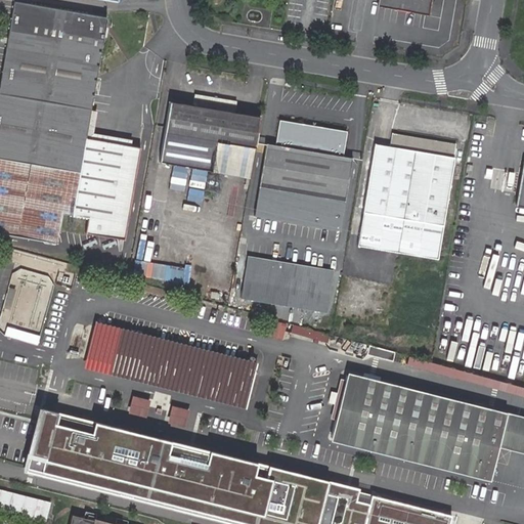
[(381,0),(378,0),(377,6),(380,7),(428,15),(430,0),(427,0),(426,11),(381,3),(381,0)]
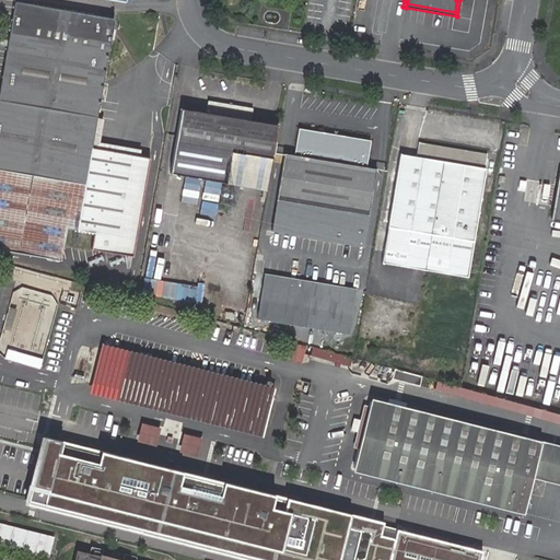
[(407,0),(407,3),(455,12),(456,0),(407,0)]
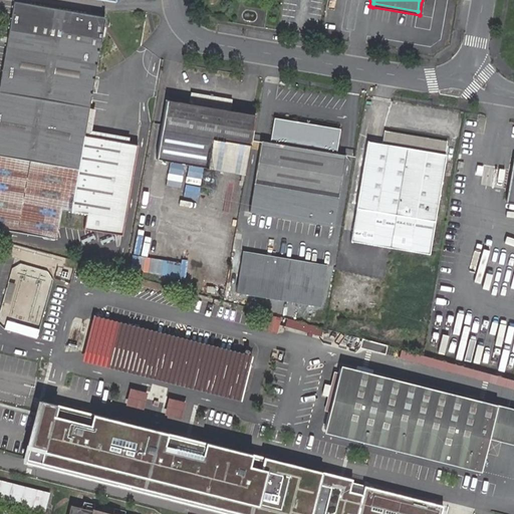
[(83,136),(84,134),(88,106),(103,26),(104,17),(13,1),(0,77),(0,228),(55,239),(60,209),(70,211),(85,214),(82,229),(121,235),(138,145),(83,136)]
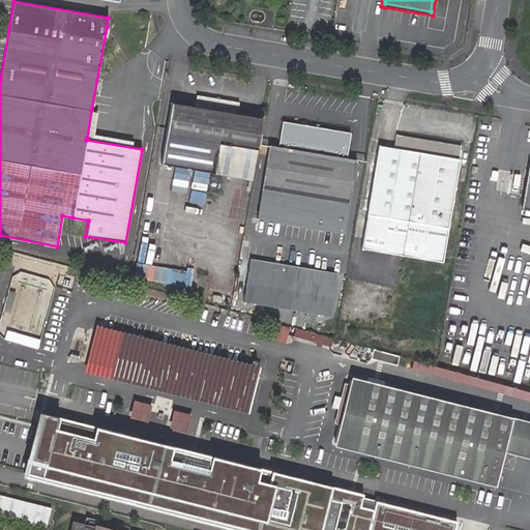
[(219,143),(258,149),(263,118),(260,117),(237,114),(239,102),(197,95),(195,107),(171,102),(167,128),(166,134),(162,164),(214,173),(219,143)]
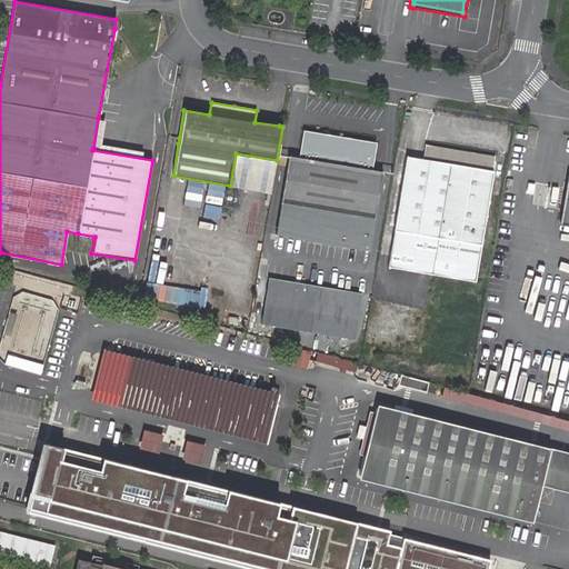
[(276,232),(368,248),(381,171),(371,170),(376,142),(303,130),(299,157),(288,156),(276,232)]
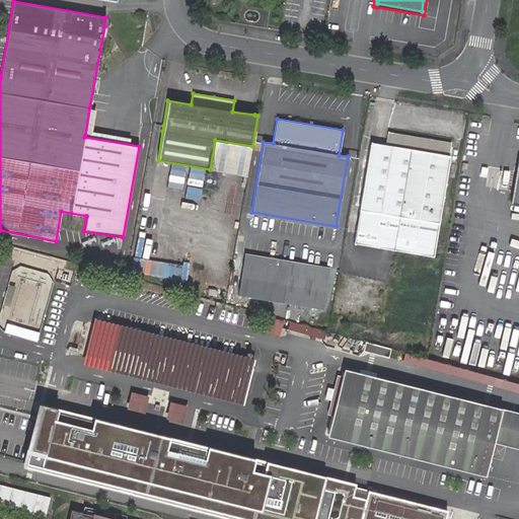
[(433,256),(439,223),(450,156),(448,155),(451,142),(388,132),(385,145),(371,142),(359,210),(355,243),(433,256)]
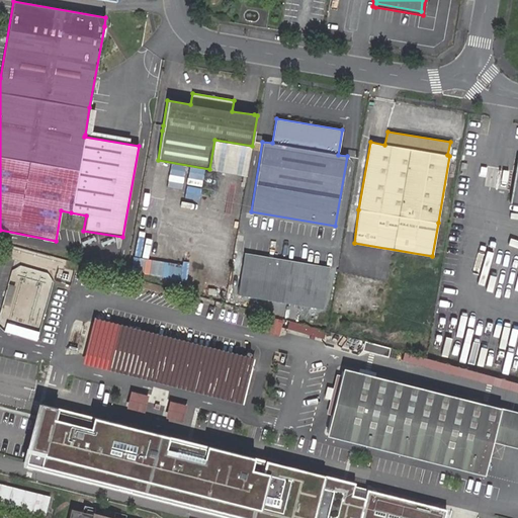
[(247,175),(252,146),(214,140),(209,169),(247,175)]
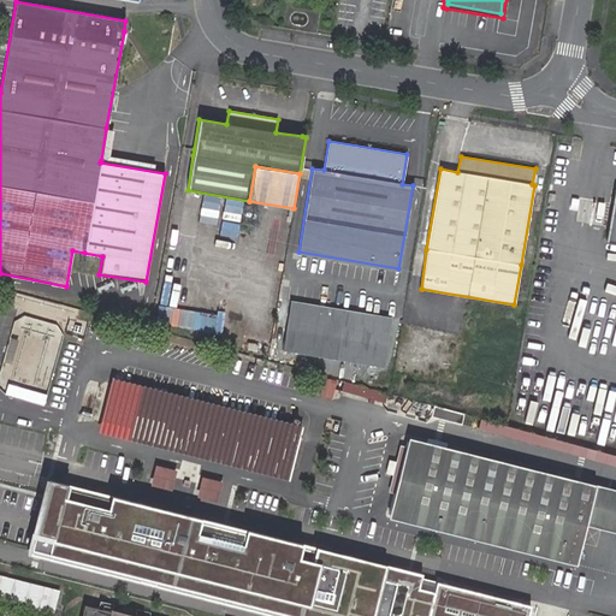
[(615,189),(605,241),(615,242),(615,189)]
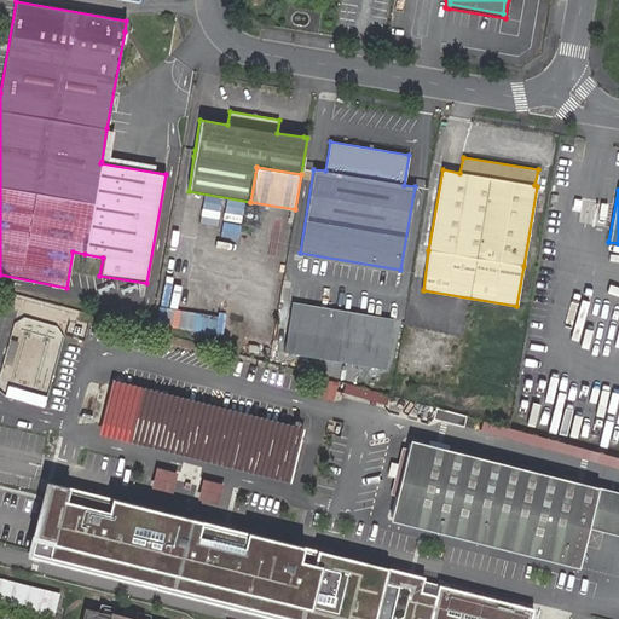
[(393,317),(291,301),(283,352),(385,369),(393,317)]
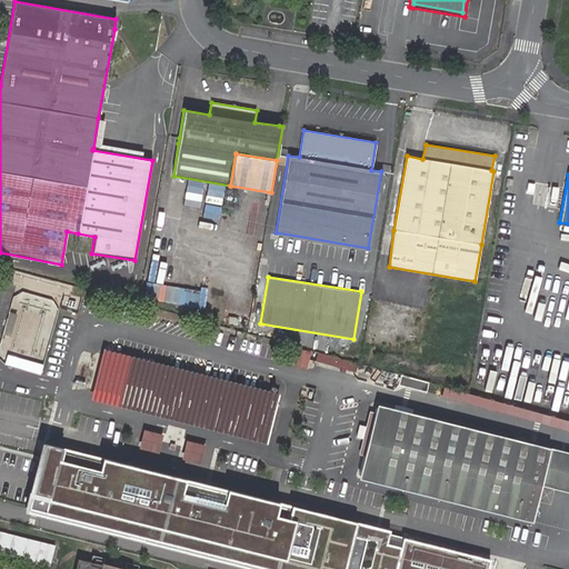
[(102,353),(278,398),(279,392),(262,388),(103,348),(102,353)]
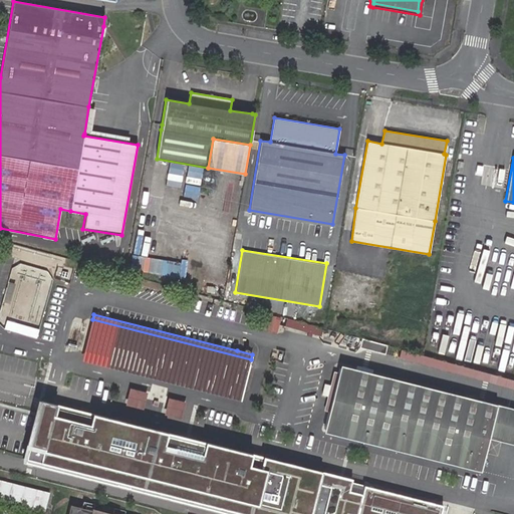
[(266,330),(276,332),(280,317),(270,315),(269,317),(266,330)]
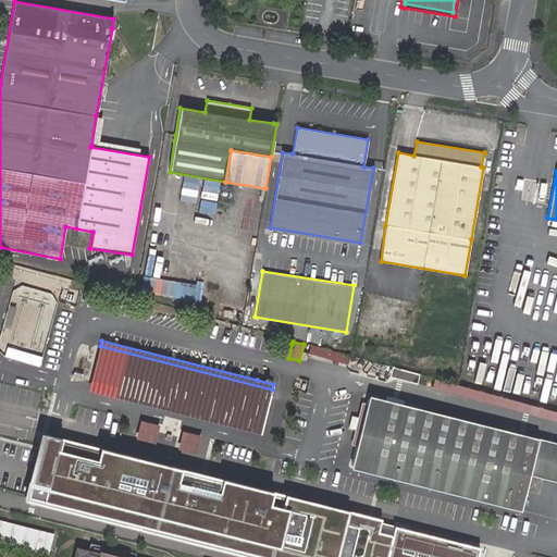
[(349,356),(311,345),(309,351),(347,362),(349,356)]
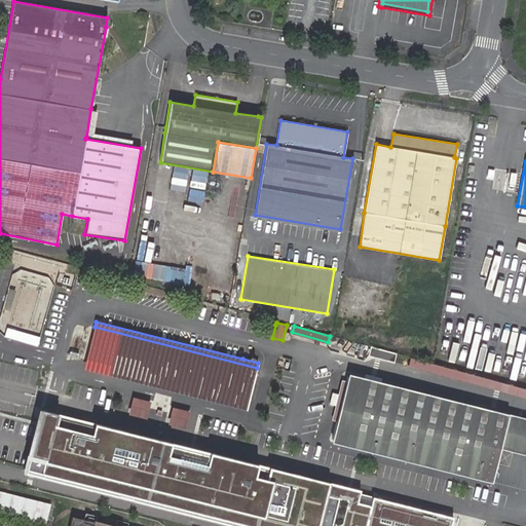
[(86,359),(249,400),(257,368),(95,327),(86,359)]
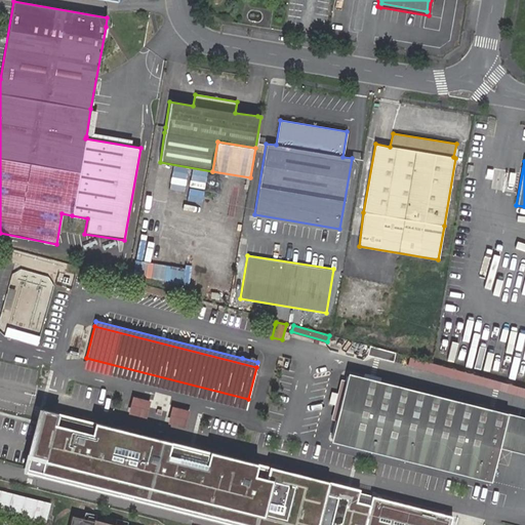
[(396,354),(370,346),(367,356),(394,363),(396,354)]
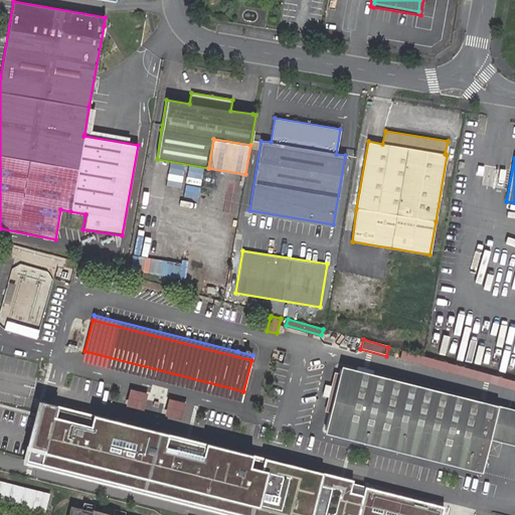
[(514,378),(400,350),(398,358),(514,387),(514,378)]
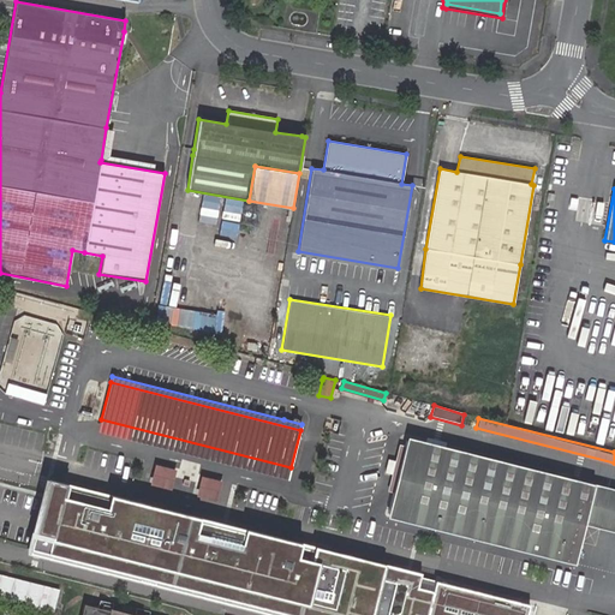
[(288,479),(291,467),(101,419),(97,431),(288,479)]
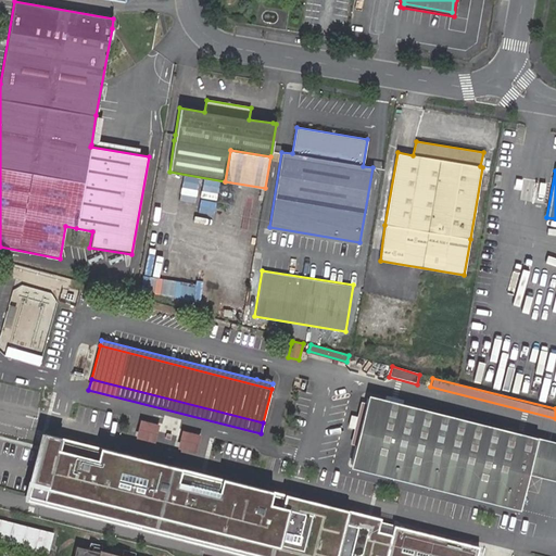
[(530,469),(555,476),(555,445),(367,400),(351,463),(520,505),(530,469)]
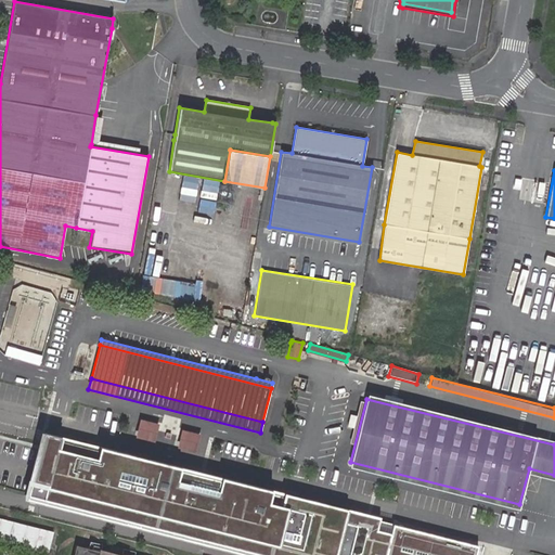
[(136,437),(155,441),(158,423),(140,418),(136,437)]
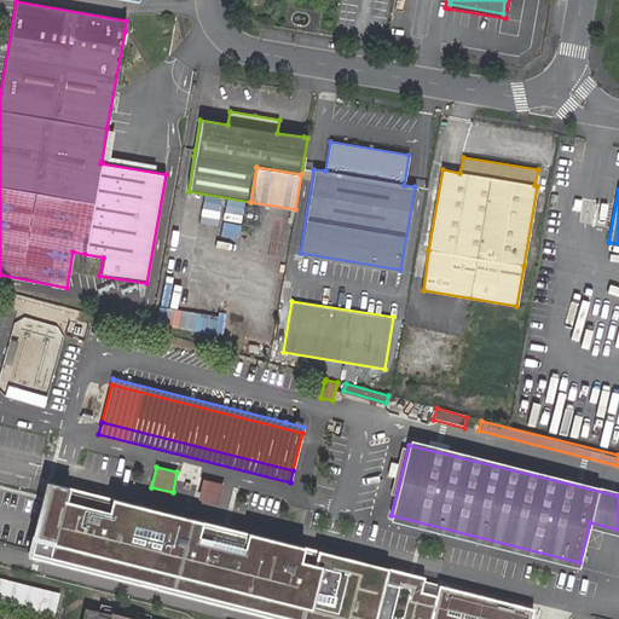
[(197,499),(219,504),(224,484),(202,478),(197,499)]
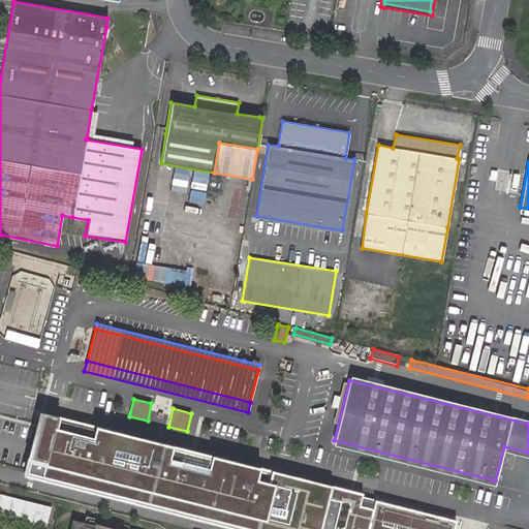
[(362,495),(35,410),(26,447),(19,474),(230,528),(453,528),(455,523),(362,498),(362,495)]
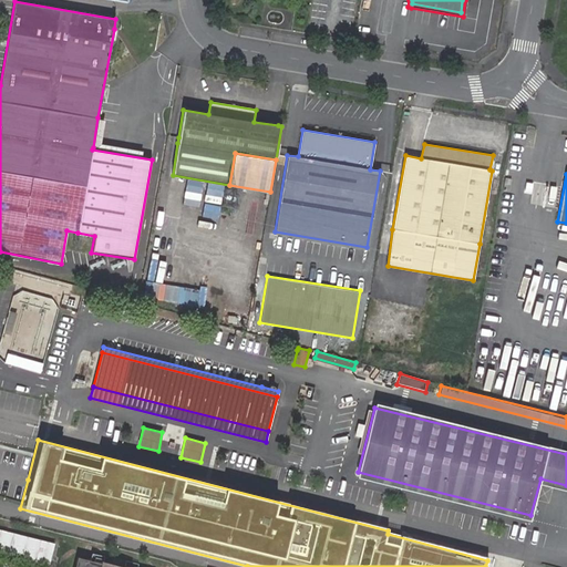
[(464,511),(465,503),(406,488),(404,496),(464,511)]
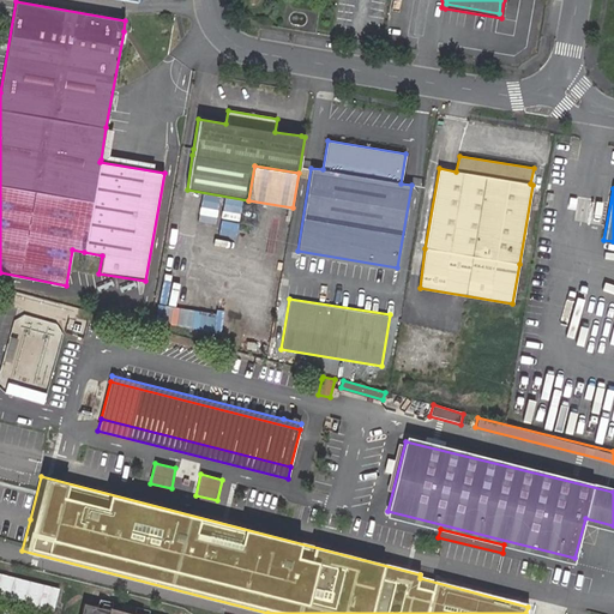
[(0,597),(53,611),(59,588),(0,573),(0,597)]
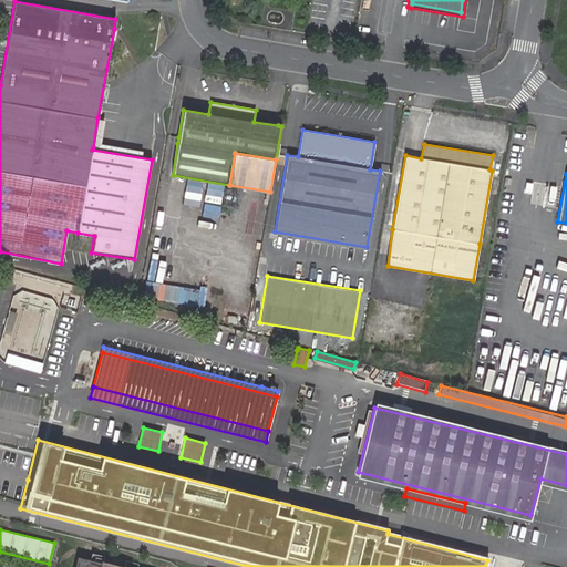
[(119,566),(78,556),(74,566),(119,566)]
